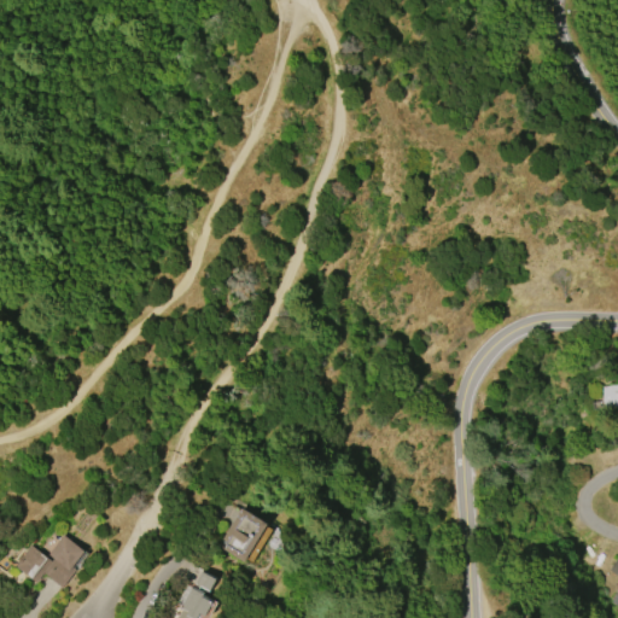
[(602,386),(617,384),(617,408),(607,410),(602,386)]
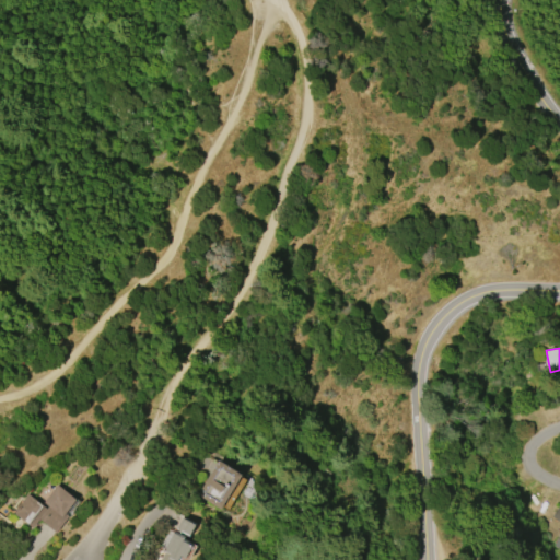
[(197,496),(218,461),(241,475),(240,476),(245,479),(228,508),(222,505),(220,510),(197,496)]
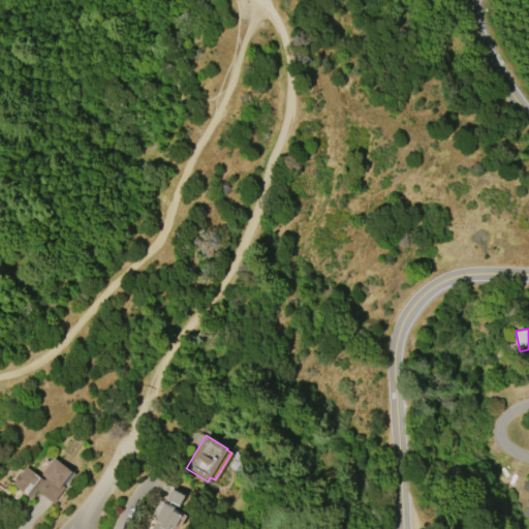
[(12,485),(27,467),(44,481),(47,478),(41,474),(55,458),(72,472),(61,486),(65,489),(54,502),(37,490),(30,499),(12,485)]
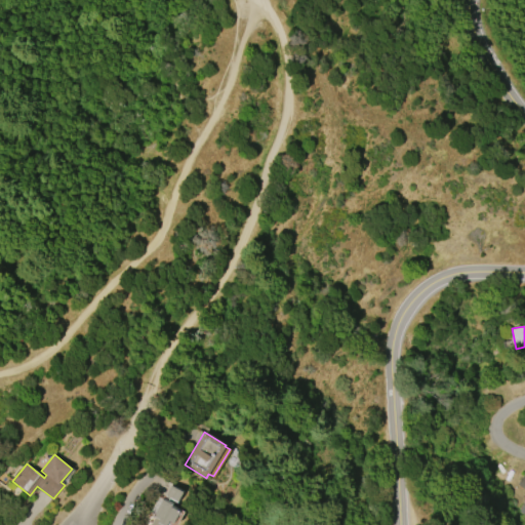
[(524,477),(513,497),(521,502),(517,511),(524,516),(524,477)]
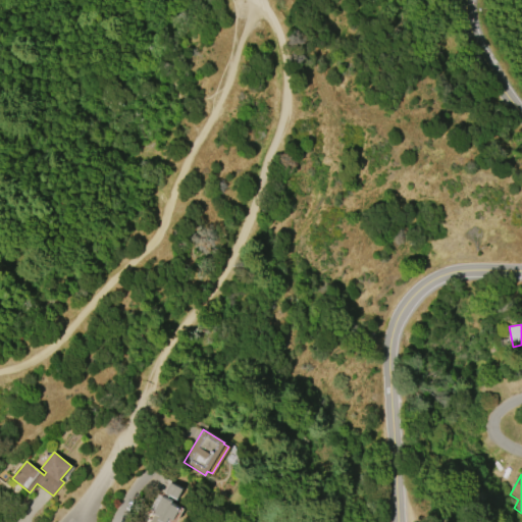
[(152,513),(160,497),(170,502),(169,504),(178,509),(172,520),(168,518),(166,521),(149,521),(154,514),(152,513)]
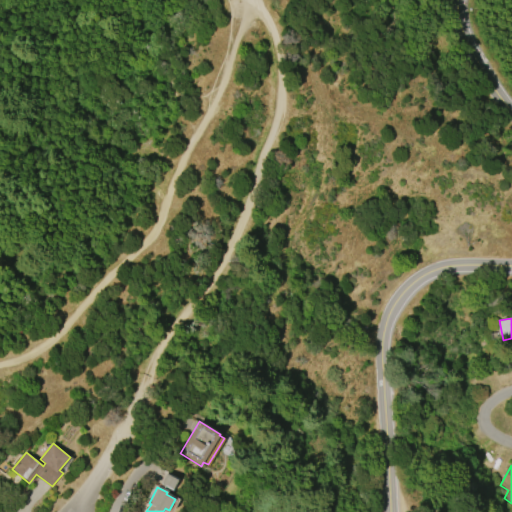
All buildings are outlined.
